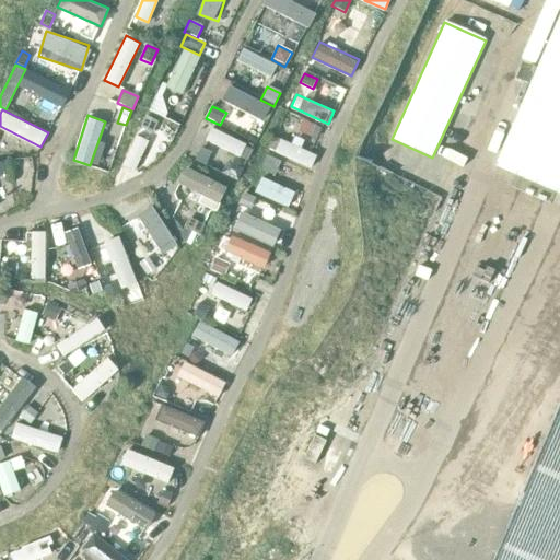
[(146,116),(140,128),(152,133),(158,123),(146,116)]
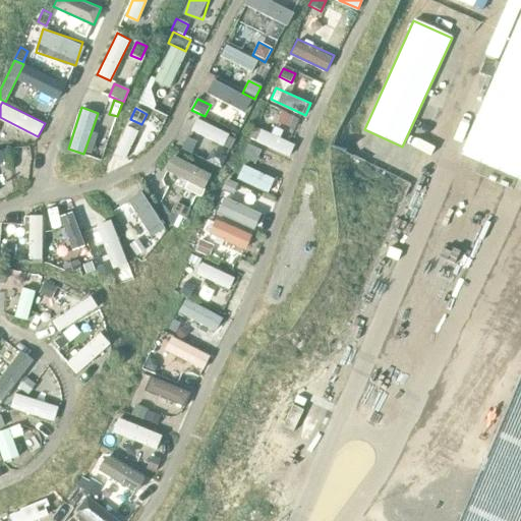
[(289,115),(284,126),(294,130),(299,120),(289,115)]
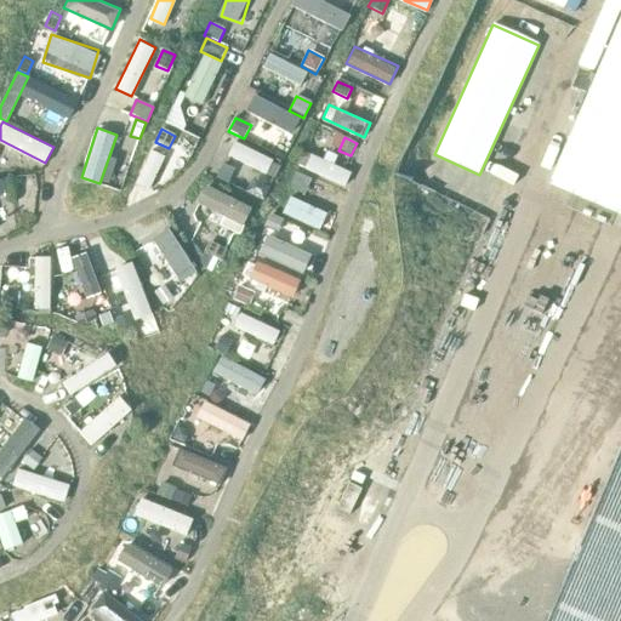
[(234,140),(228,154),(274,176),(280,163),(234,140)]
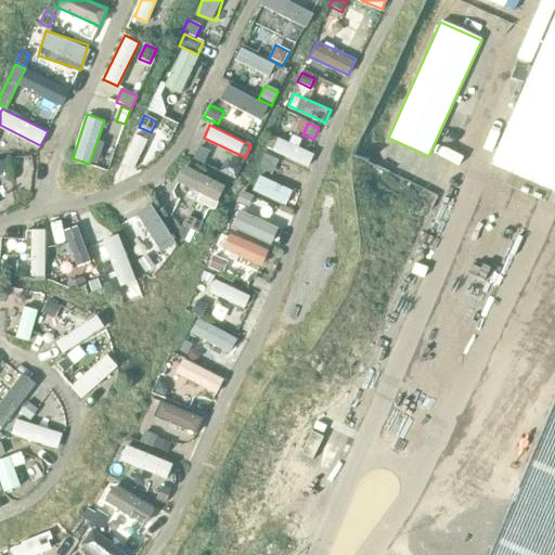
[(136,168),(147,138),(134,132),(123,164),(136,168)]
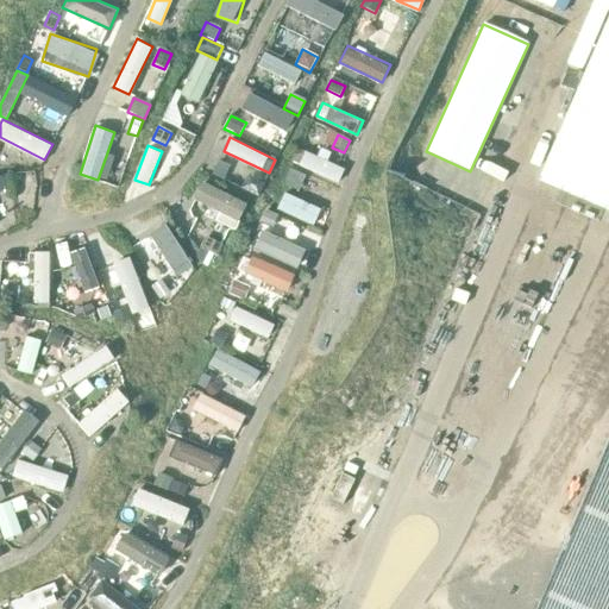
[(300,146),(293,161),(339,182),(346,164),(322,154),(321,156),(300,146)]
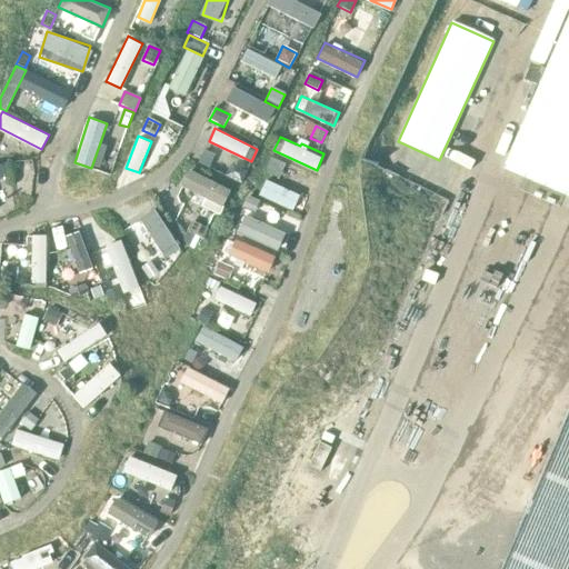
[(203,150),(198,163),(209,169),(215,156),(203,150)]
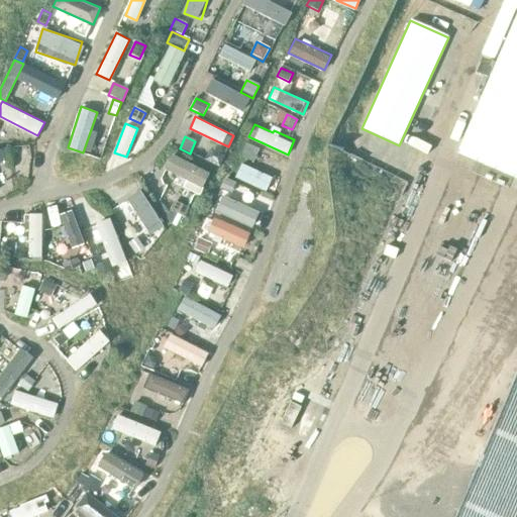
[(246,143),(240,157),(253,163),(260,149),(246,143)]
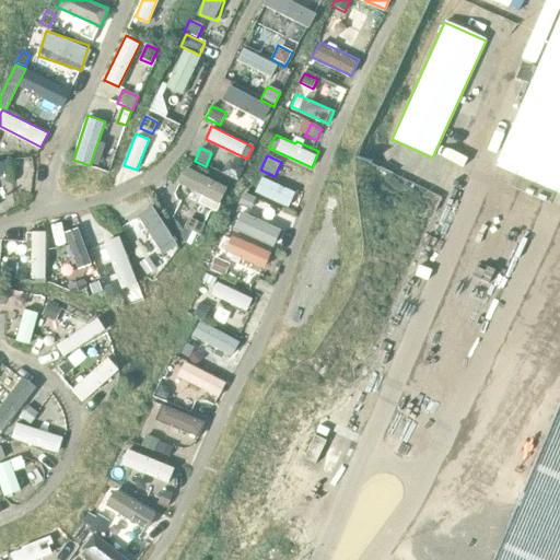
[(184,167),(176,189),(219,205),(226,184),(184,167)]
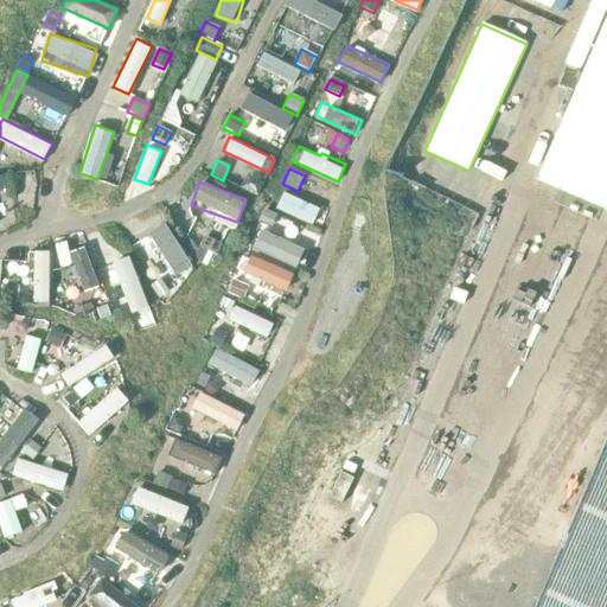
[(283,190),(276,206),(313,223),(320,206),(283,190)]
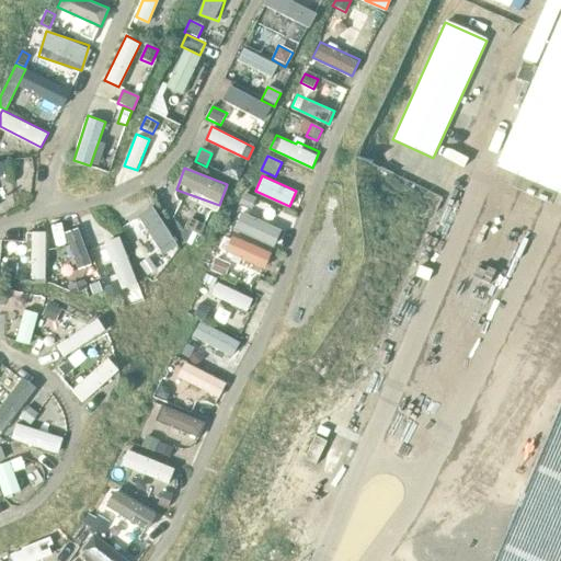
[(243,193),(238,206),(250,212),(255,199),(243,193)]
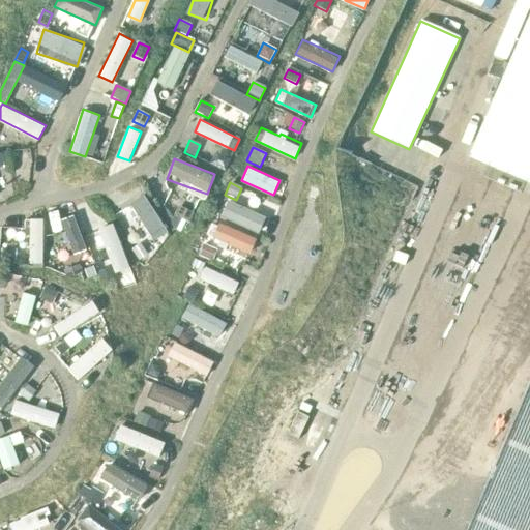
[(178,206),(173,216),(181,219),(188,224),(193,213),(178,206)]
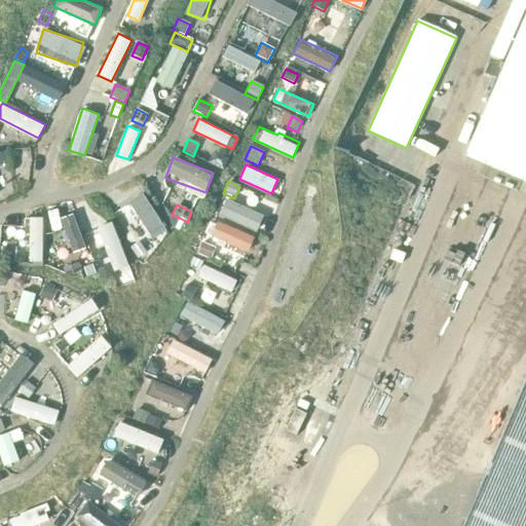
[(70,251),(86,246),(75,212),(60,217),(70,251)]
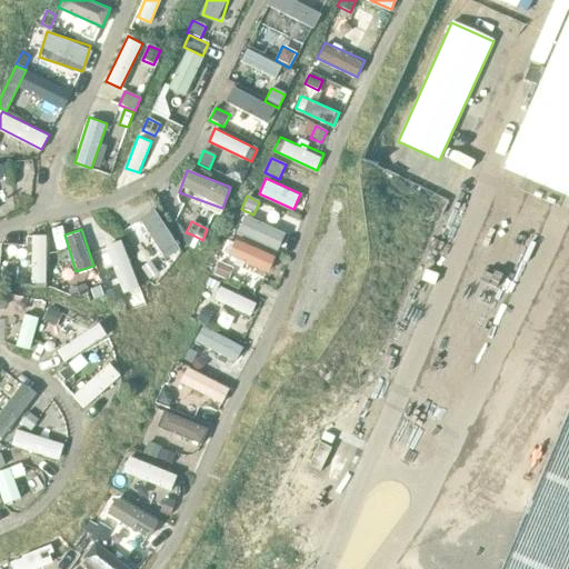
[(183,235),(181,238),(188,249),(195,236),(186,232),(185,235),(183,235)]
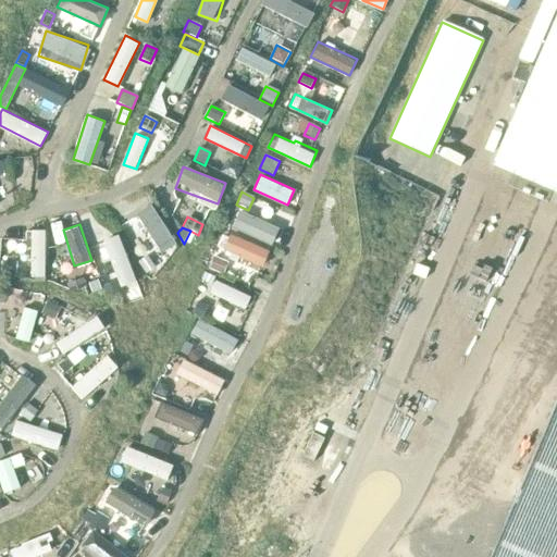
[(31,230),(31,276),(47,276),(46,229),(31,230)]
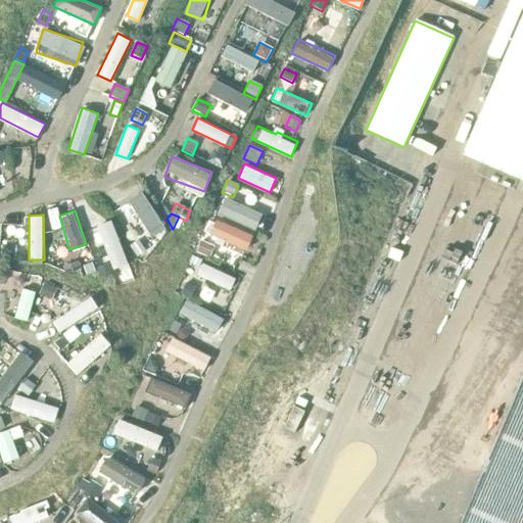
[(247,251),(254,235),(215,218),(207,233),(247,251)]
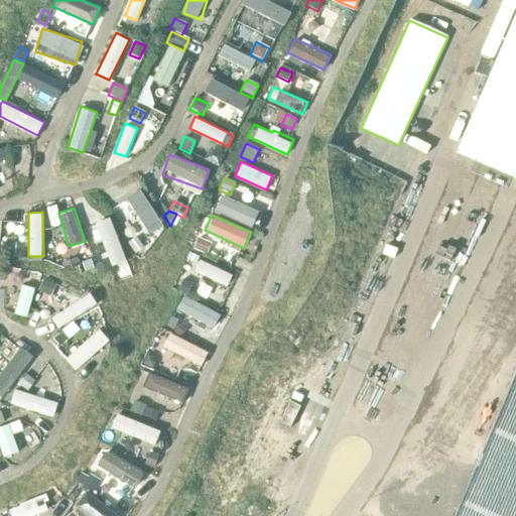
[(111,216),(95,222),(111,265),(126,260),(111,216)]
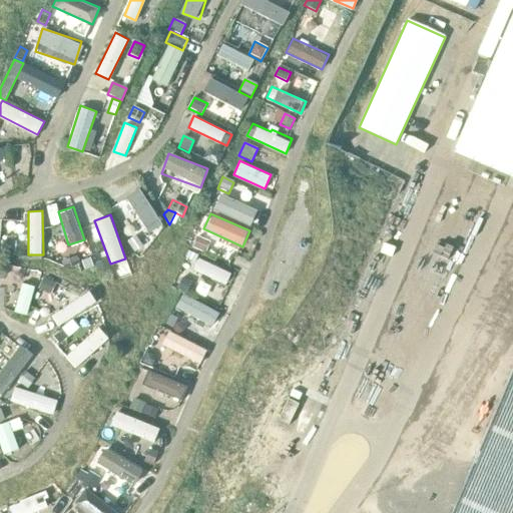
[(135,236),(127,241),(134,252),(143,246),(135,236)]
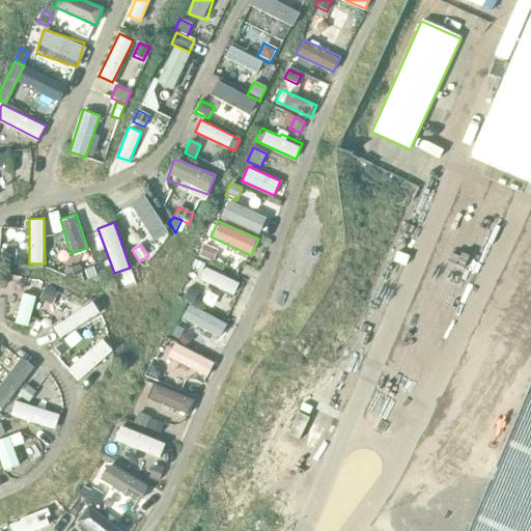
[(204,246),(199,256),(213,262),(217,251),(204,246)]
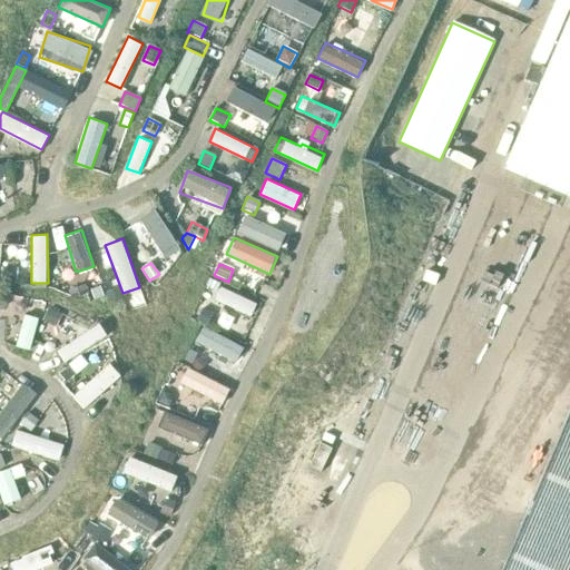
[(414,292),(433,300),(444,272),(425,264),(414,292)]
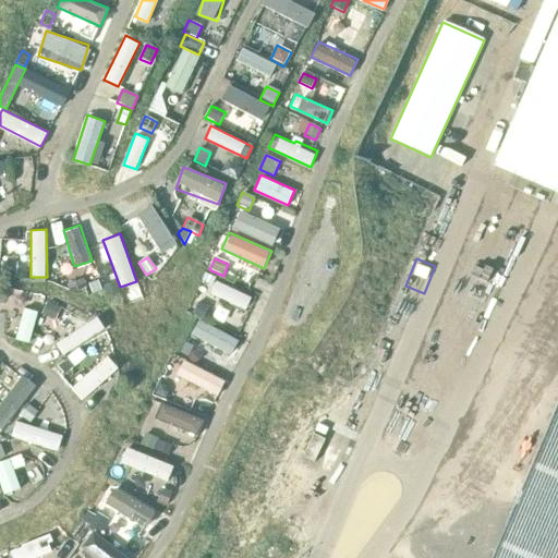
[(1,263),(0,271),(0,276),(16,278),(17,264),(1,263)]
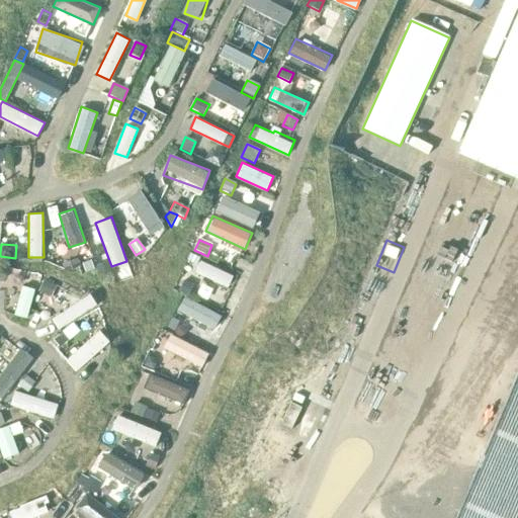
[(190,254),(187,261),(196,265),(200,259),(190,254)]
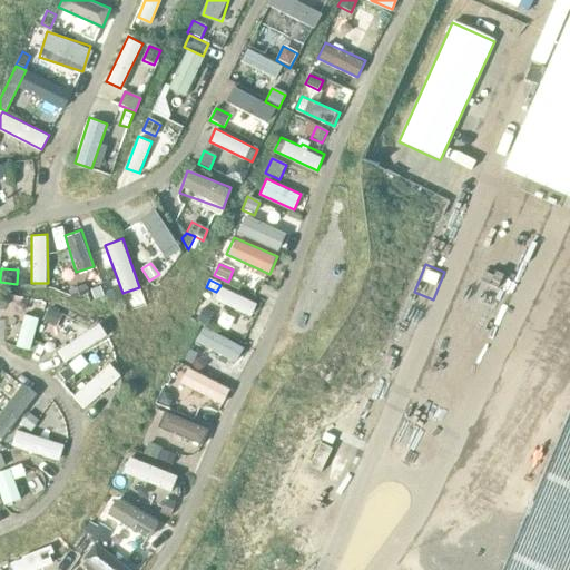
[(85,285),(68,291),(71,300),(88,294),(85,285)]
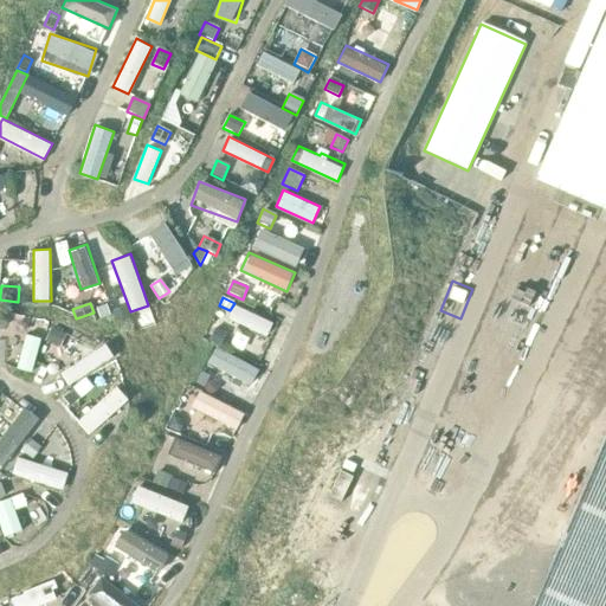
[(107,304),(96,308),(101,318),(110,315),(107,304)]
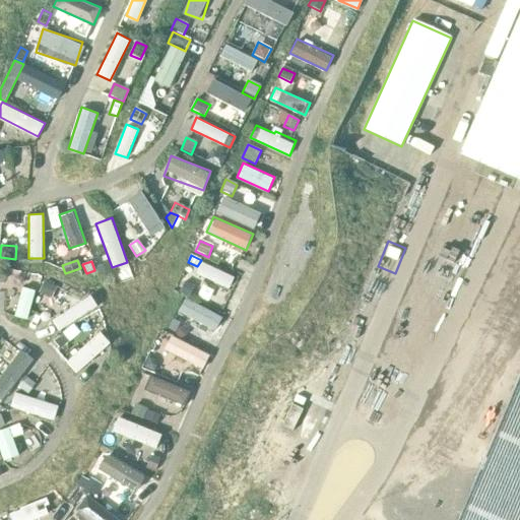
[(196,273),(230,287),(235,275),(201,261),(196,273)]
